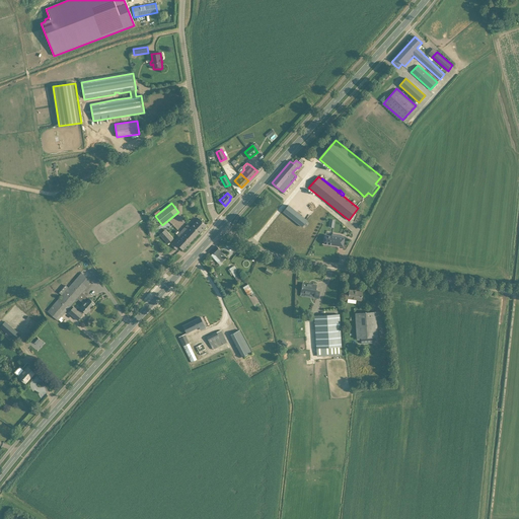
[(302,227),(307,220),(288,205),(283,212),(302,227)]
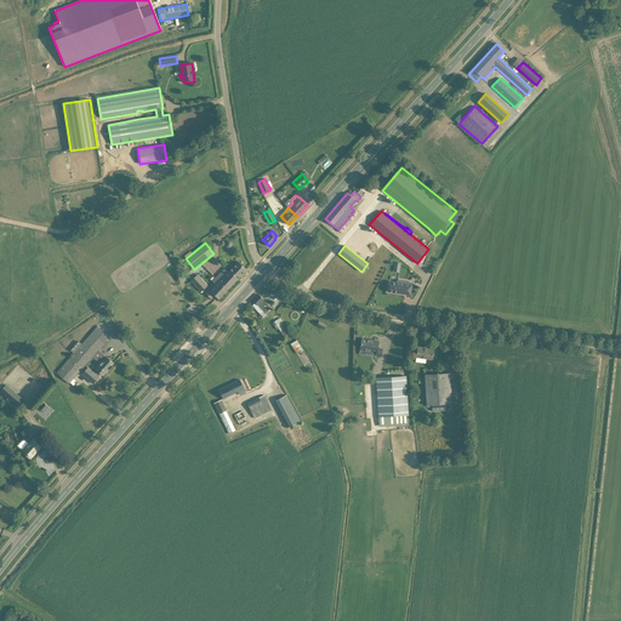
[(220,300),(248,271),(238,261),(228,272),(224,268),(221,273),(224,275),(220,281),(216,278),(212,281),(216,285),(210,291),(220,300)]
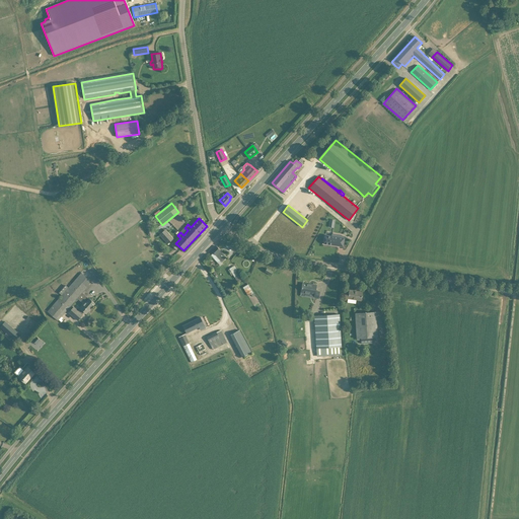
[(160,234),(168,243),(172,239),(164,230),(160,234)]
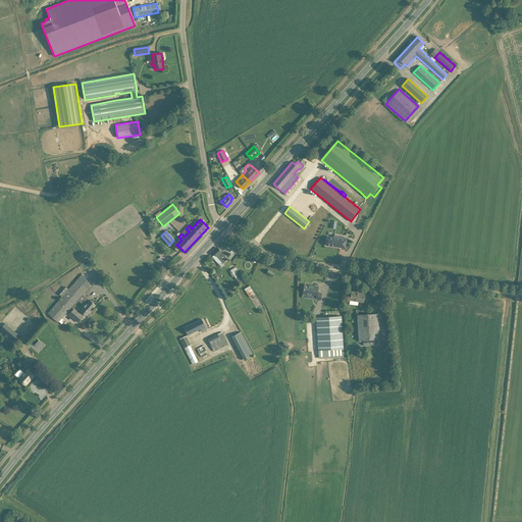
[(325,246),(345,248),(346,238),(333,236),(333,238),(326,237),(325,246)]
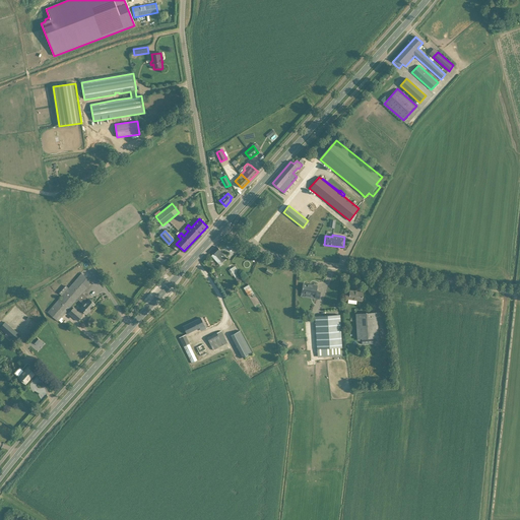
[(211,256),(217,263),(220,261),(221,262),(226,258),(216,247),(212,251),(214,254),(211,256)]
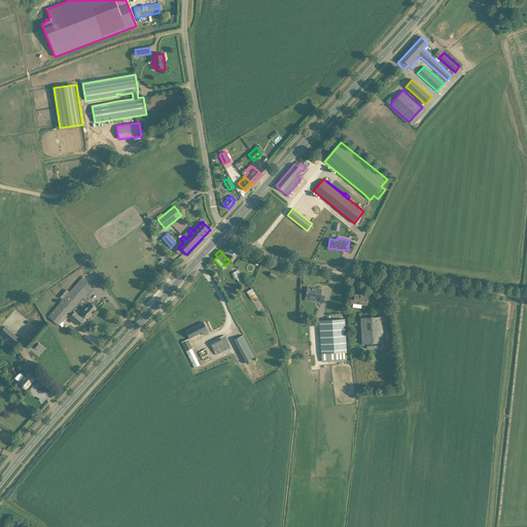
[(237,279),(242,287),(246,284),(238,270),(233,273),(235,276),(233,277),(235,280),(237,279)]
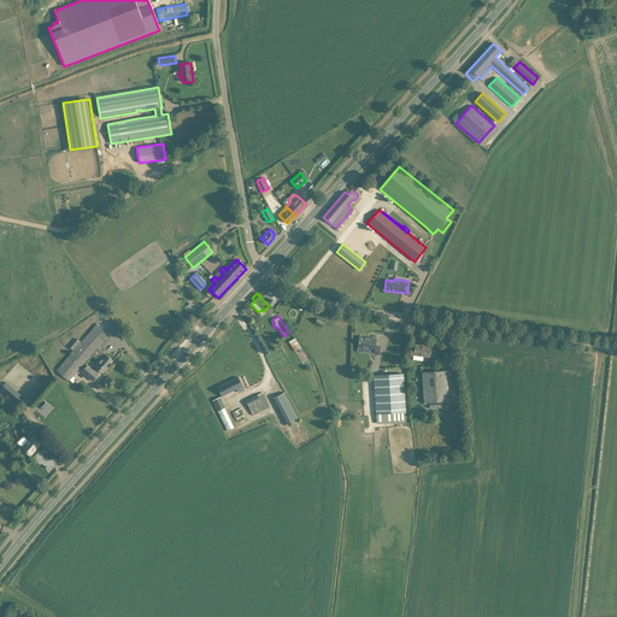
[(74,351),(57,370),(69,381),(92,354),(97,359),(99,356),(103,359),(95,368),(94,370),(88,365),(81,371),(93,381),(98,375),(98,374),(100,371),(103,374),(113,362),(107,356),(106,356),(103,352),(98,348),(109,335),(97,324),(94,328),(86,338),(82,342),(77,338),(69,347),(74,351)]
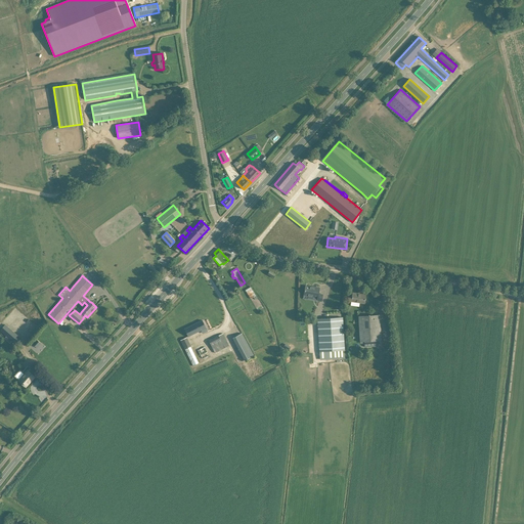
[(256,296),(251,287),(246,290),(251,299),(256,296)]
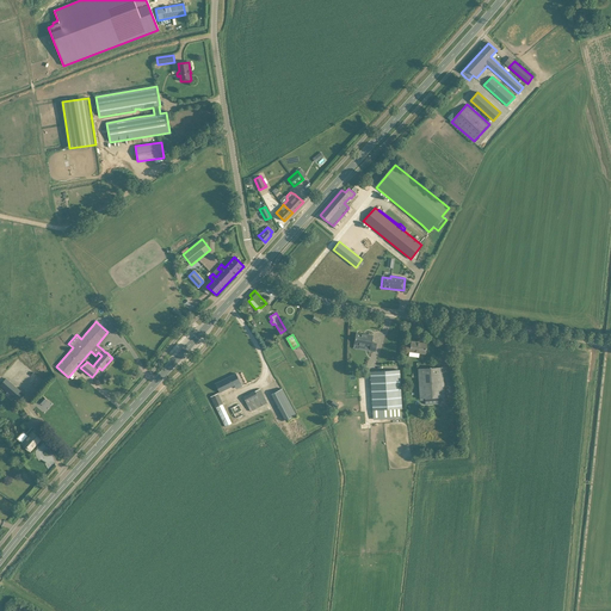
[(355,344),(369,347),(369,351),(375,352),(377,344),(371,343),(372,335),(363,334),(363,335),(356,334),(355,344)]
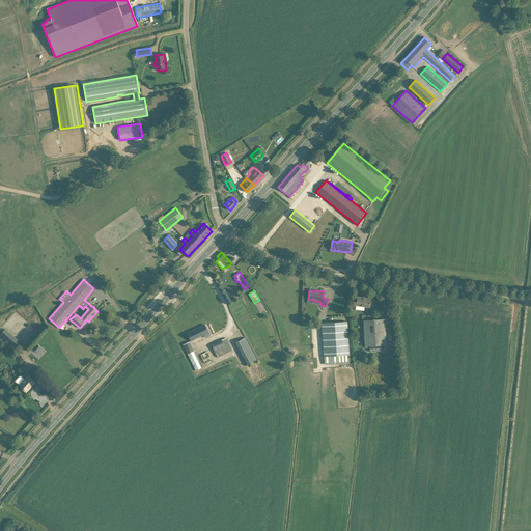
[(357,297),(357,302),(356,306),(369,308),(370,299),(357,297)]
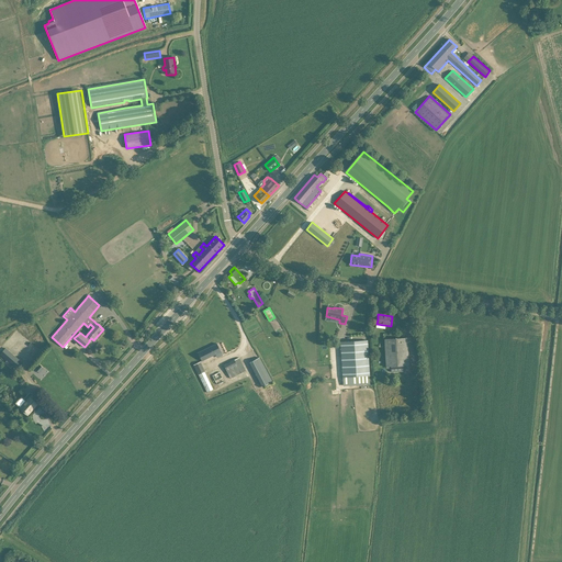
[(386,367),(391,367),(391,372),(404,372),(404,366),(408,366),(407,338),(384,339),(386,367)]
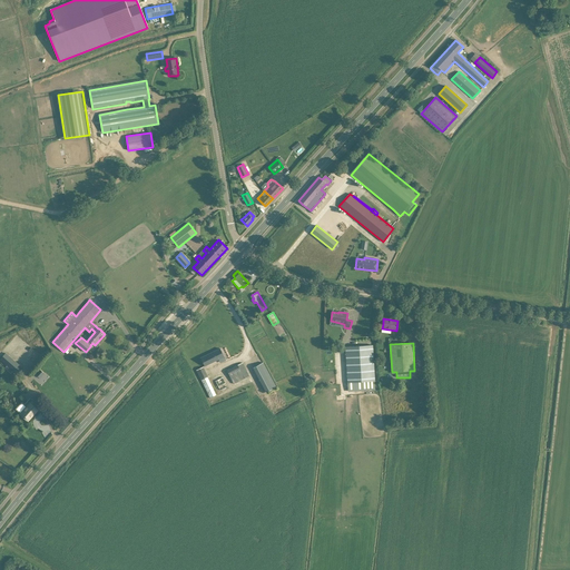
[(372,345),(345,347),(347,383),(374,382),(372,345)]
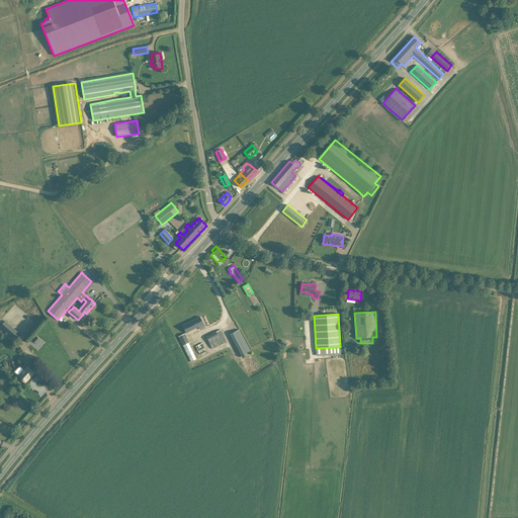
[(182,326),(185,332),(186,333),(203,325),(200,317),(182,326)]
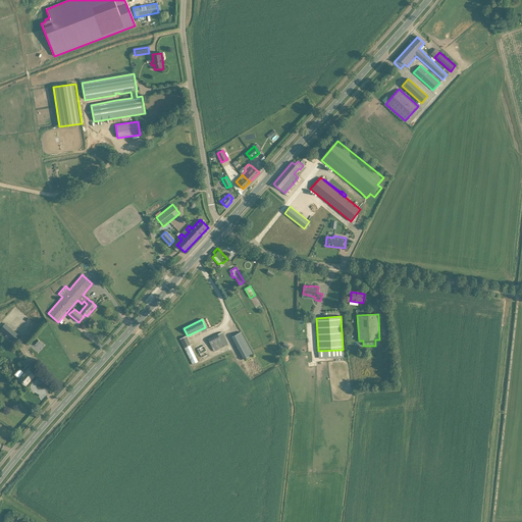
[(0,329),(15,343),(20,337),(5,323),(0,329)]
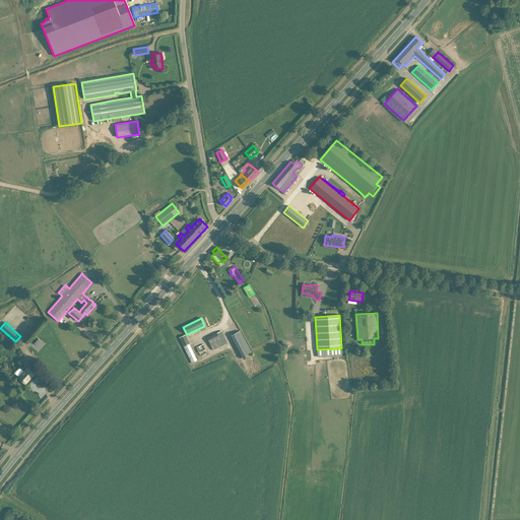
[(252,353),(240,330),(231,335),(243,359),(252,353)]
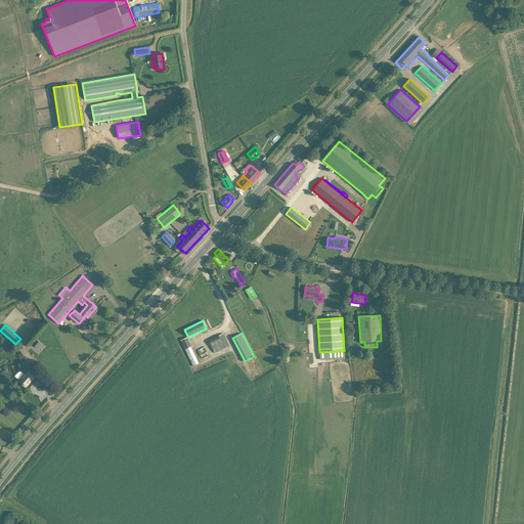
[(218,336),(208,341),(215,353),(225,348),(223,344),(227,342),(222,334),(219,336),(218,336)]
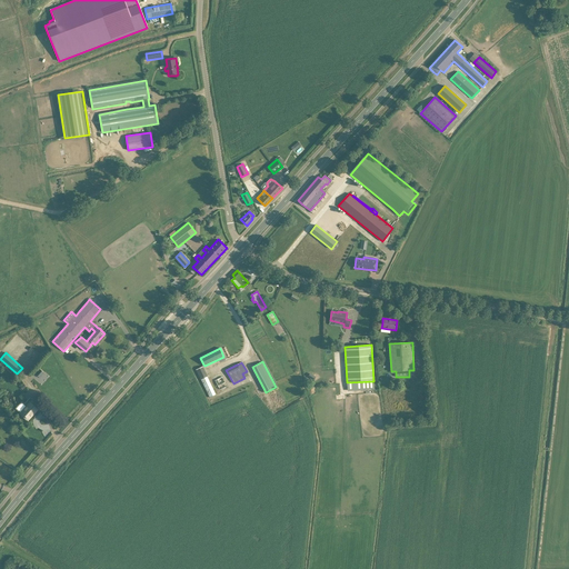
[(196,369),(200,378),(210,398),(218,393),(216,389),(213,389),(207,376),(202,367),(196,369)]
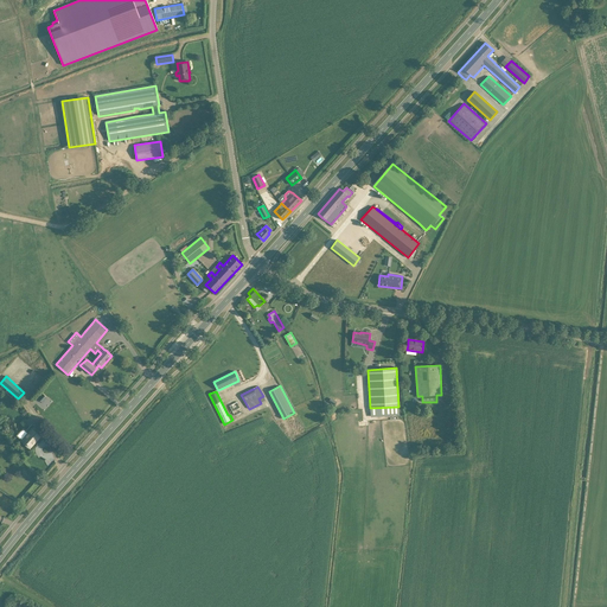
[(44,410),(52,402),(44,394),(37,402),(44,410)]
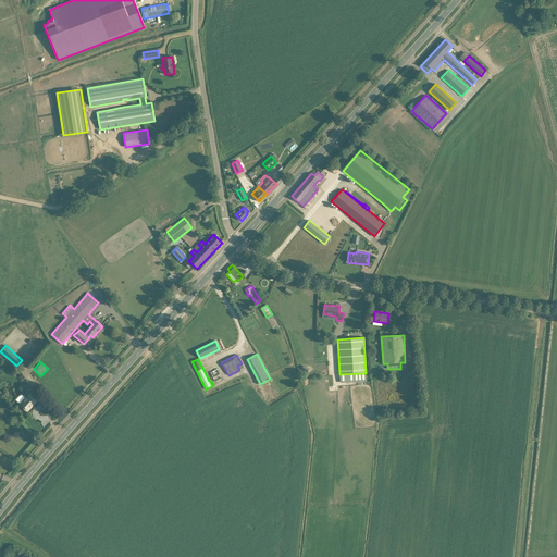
[(217,367),(209,370),(210,372),(215,381),(222,378),(218,369),(217,367)]
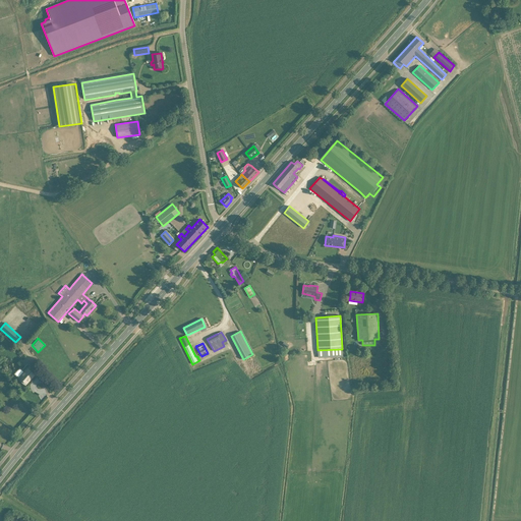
[(342,349),(317,350),(317,355),(319,357),(343,356),(342,349)]
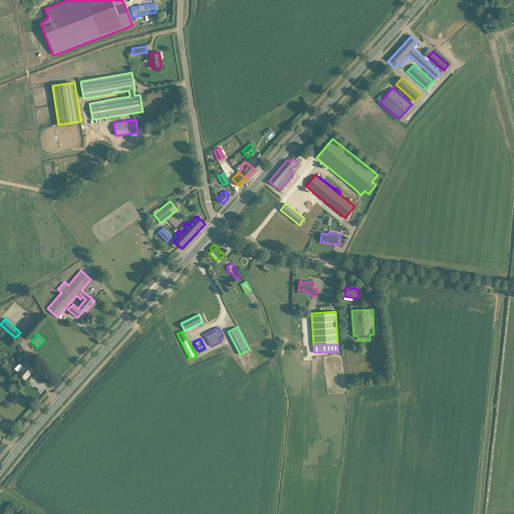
[(259,365),(251,350),(243,354),(250,369),(259,365)]
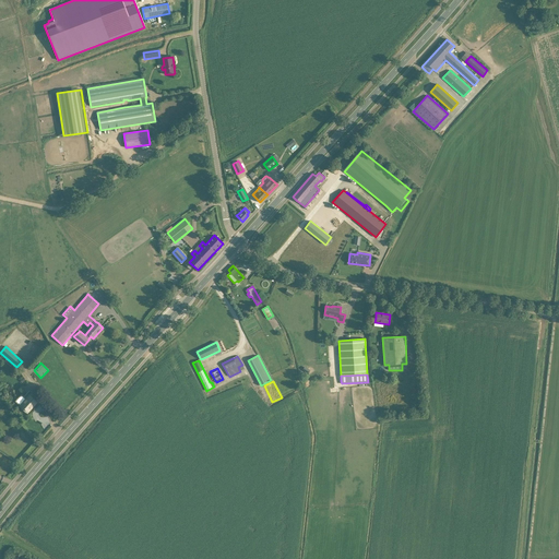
[(25,388),(32,393),(35,390),(28,384),(25,388)]
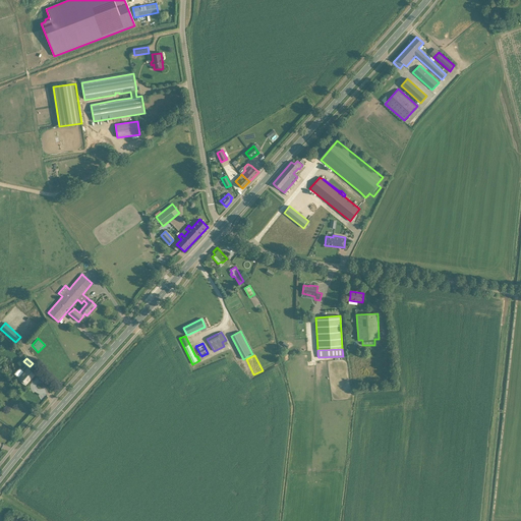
[(18,379),(24,384),(25,385),(34,374),(27,368),(18,379)]
